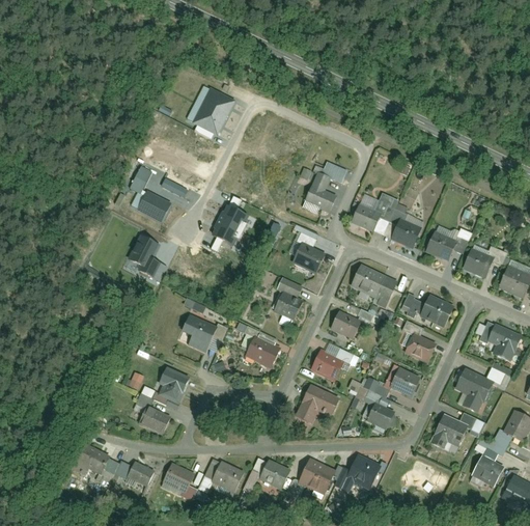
[(235,99),(212,86),(195,119),(219,131),(235,99)]
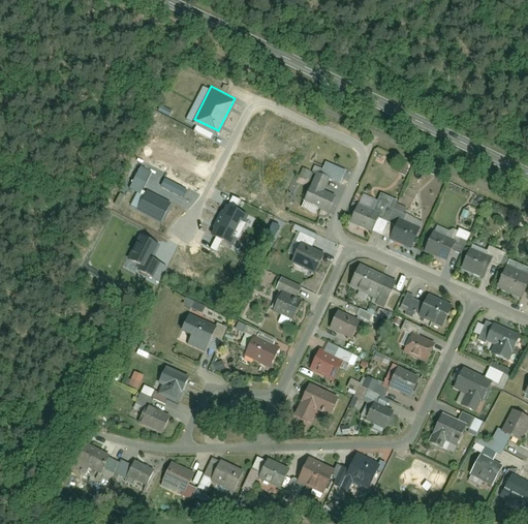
[(345,168),(325,161),(321,171),(341,178),(345,168)]
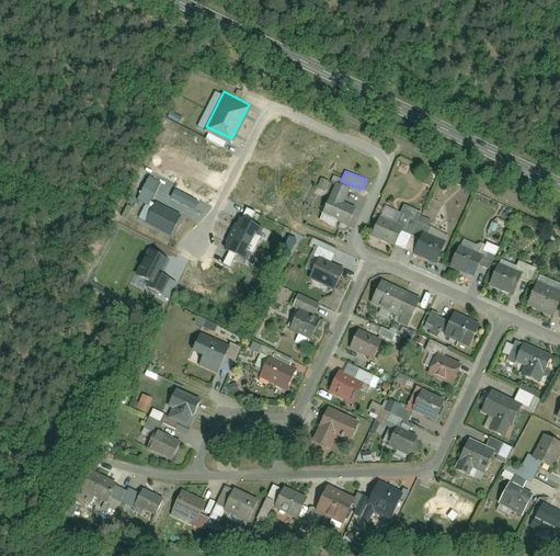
[(150,202),(162,179),(150,173),(138,196),(150,202)]
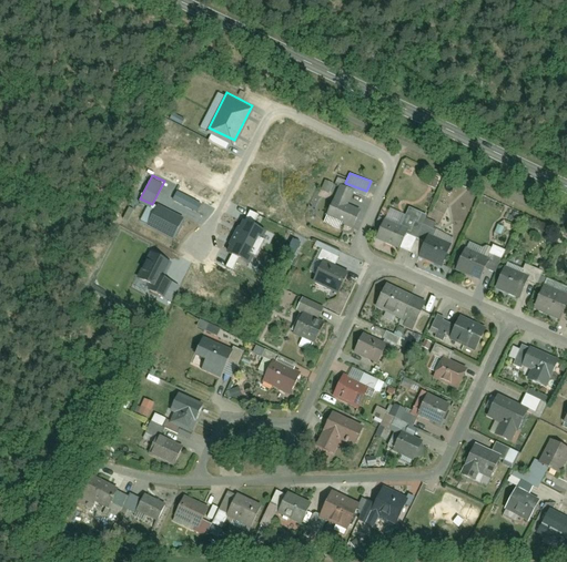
[(360,208),(345,202),(351,188),(338,183),(333,197),(331,196),(323,215),(352,227),(360,208)]
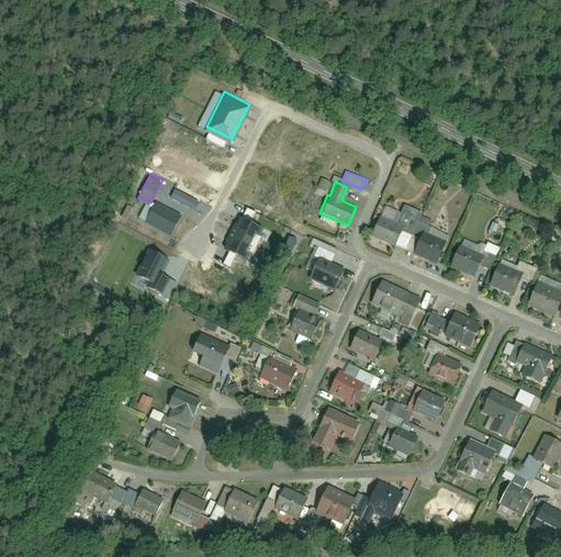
[(192,204),(197,197),(177,186),(172,195),(192,204)]
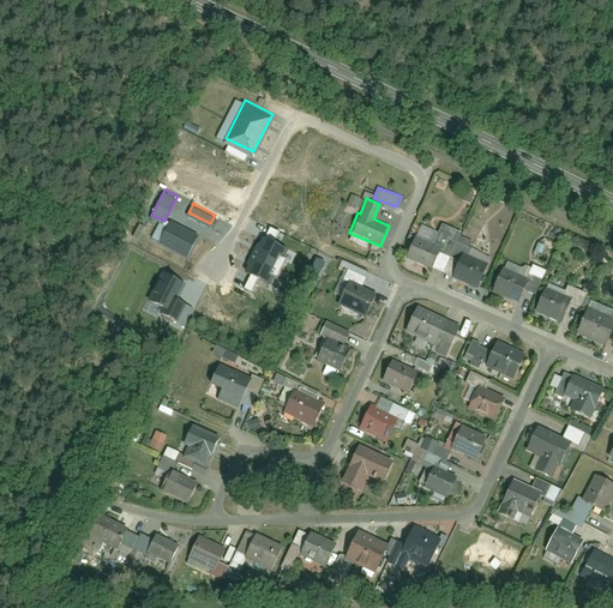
[(448,218),(443,230),(458,238),(464,224),(448,218)]
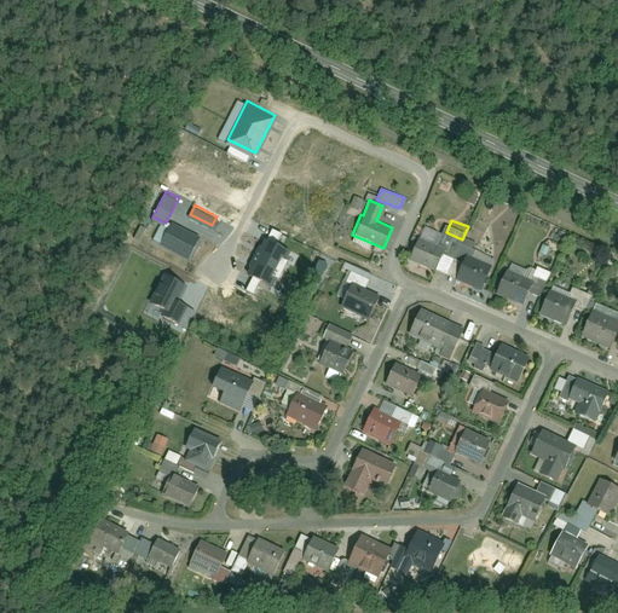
[(200,235),(173,221),(162,241),(190,254),(200,235)]
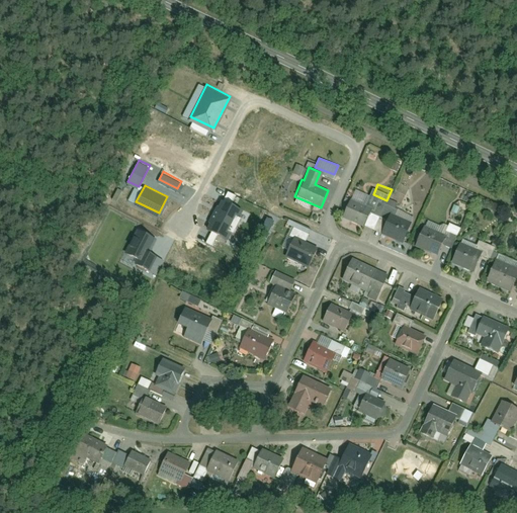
[(354,185),(350,195),(366,201),(370,191),(354,185)]
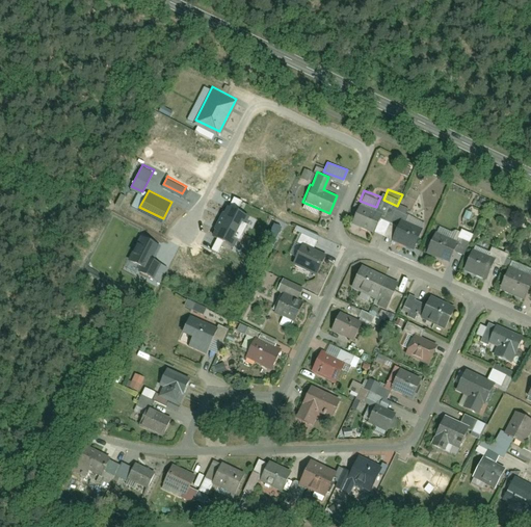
[(249,214),(230,204),(215,233),(234,243),(238,236),(241,238),(248,222),(246,220),(249,214)]
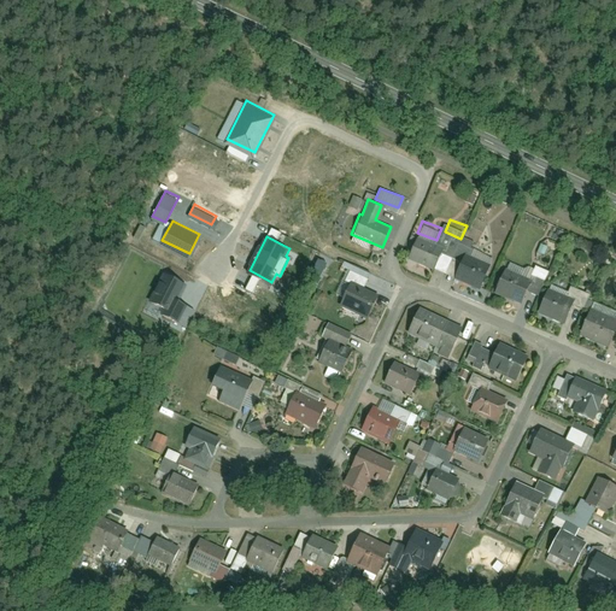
[(416,239),(408,256),(430,268),(440,251),(416,239)]
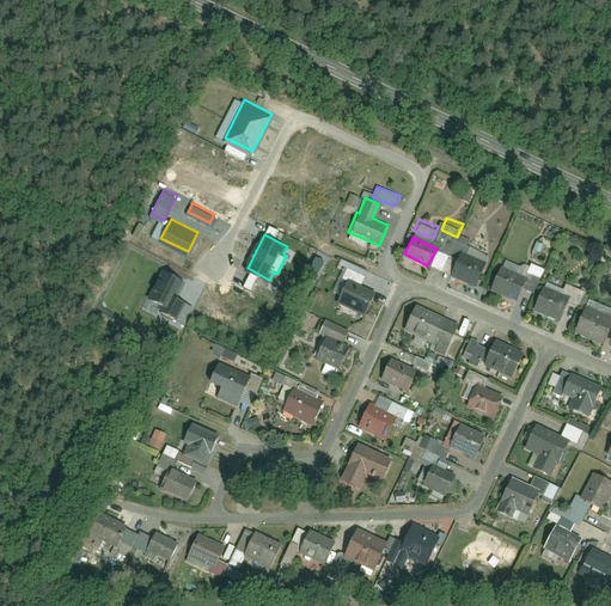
[(458,255),(450,274),(477,286),(484,265),(458,255)]
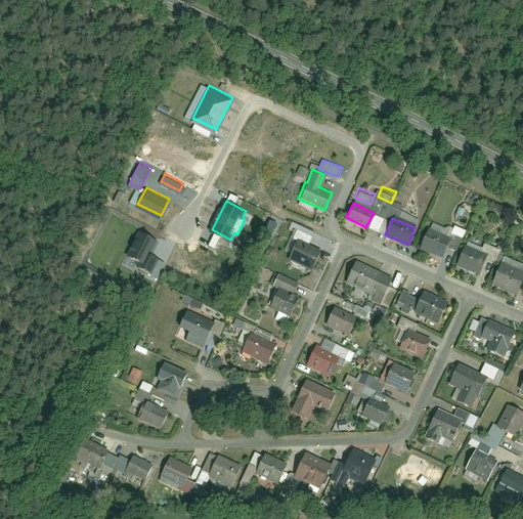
[(313,230),(296,222),(291,233),(308,242),(313,230)]
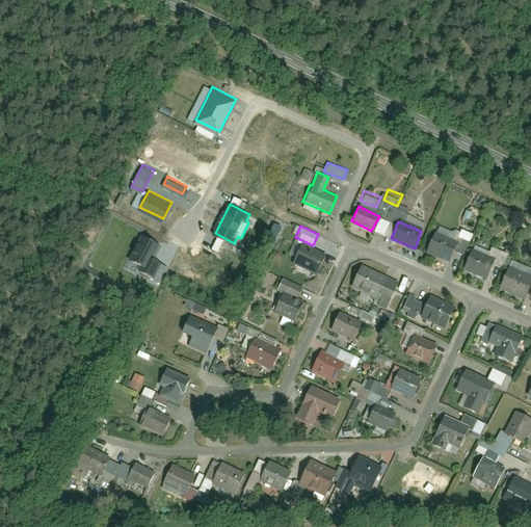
[(461,226),(457,235),(471,241),(475,232),(461,226)]
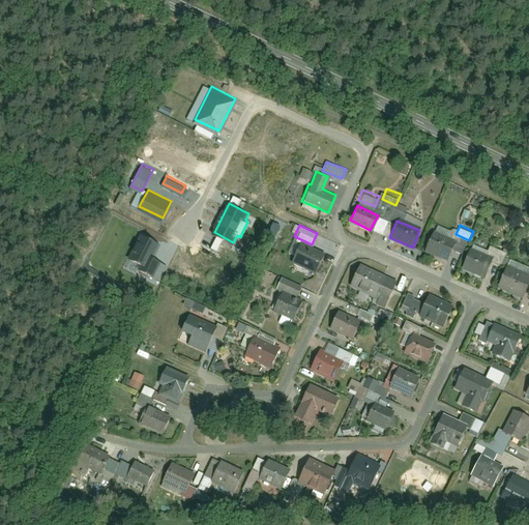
[(159,242),(142,233),(130,257),(148,265),(159,242)]
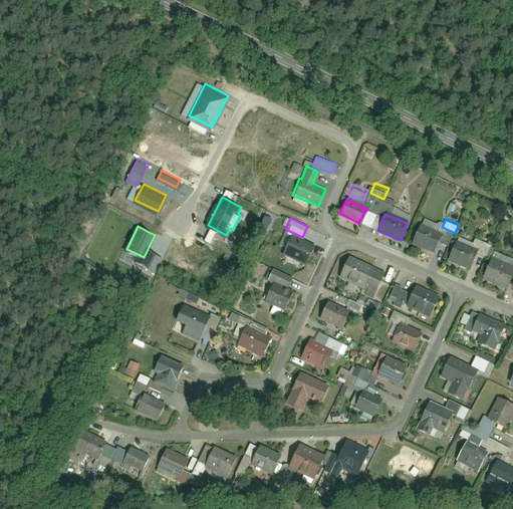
[(418,227),(411,243),(432,253),(440,238),(418,227)]
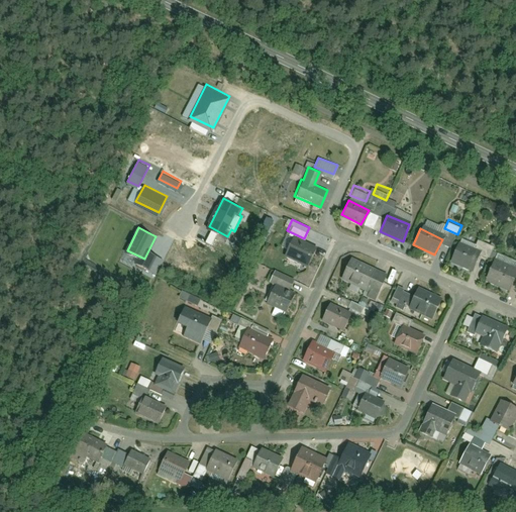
[(226,245),(202,233),(186,267),(210,279),(226,245)]
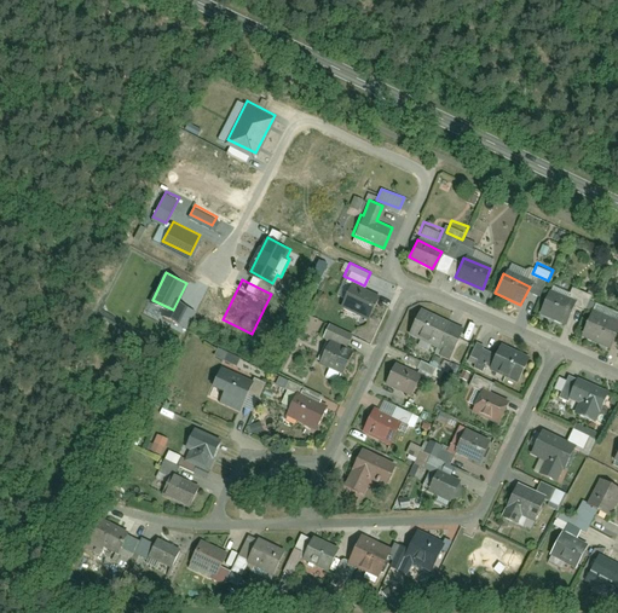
[(350,284),(341,306),(369,317),(377,296),(350,284)]
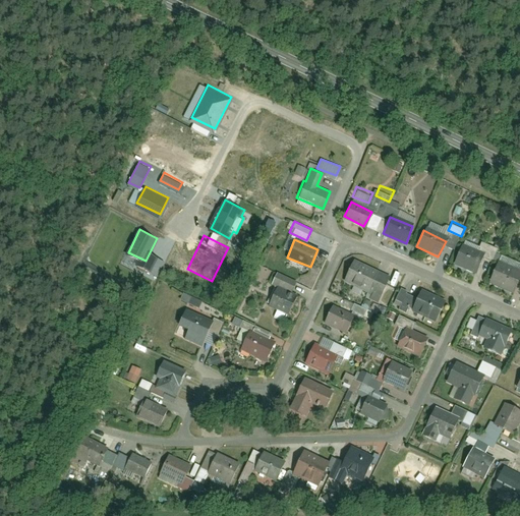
[(460,245),(453,262),(476,273),(484,256),(460,245)]
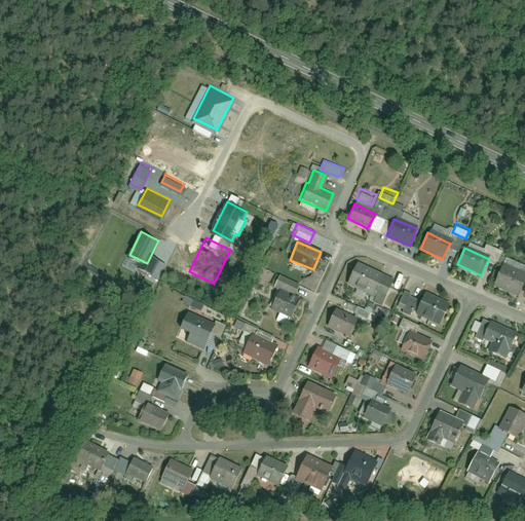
[(361,260),(348,284),(383,301),(396,276),(361,260)]
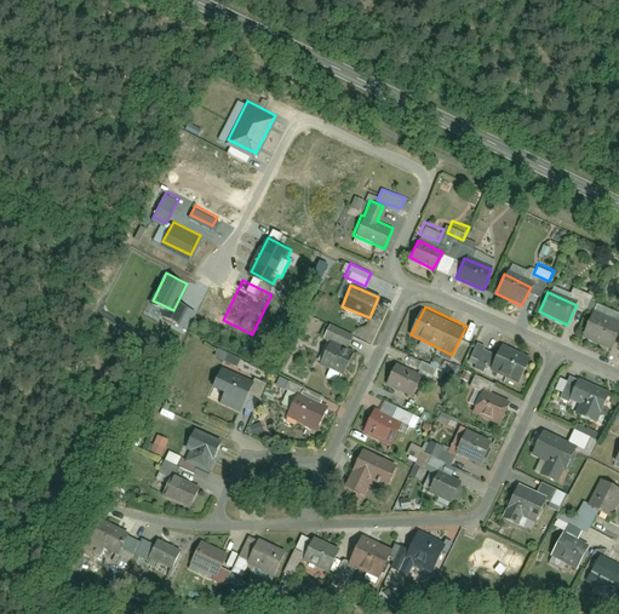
[(591,314),(583,334),(611,346),(618,328),(618,326),(591,314)]
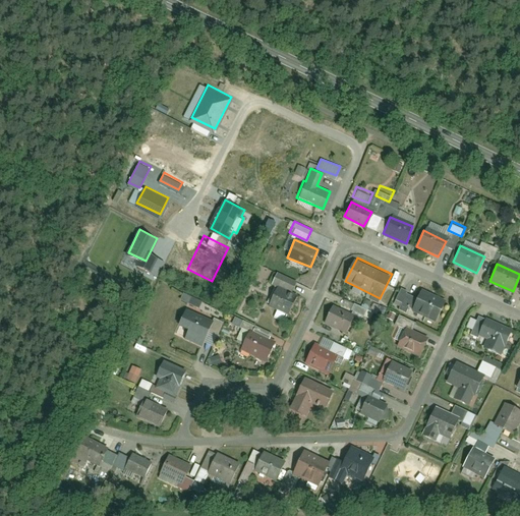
[(274,275),(269,284),(288,292),(292,283),(274,275)]
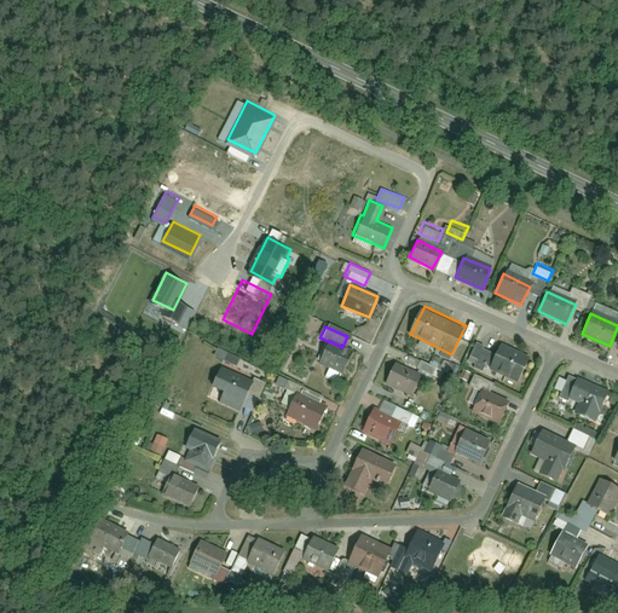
[(477,339),(469,354),(480,359),(486,343),(477,339)]
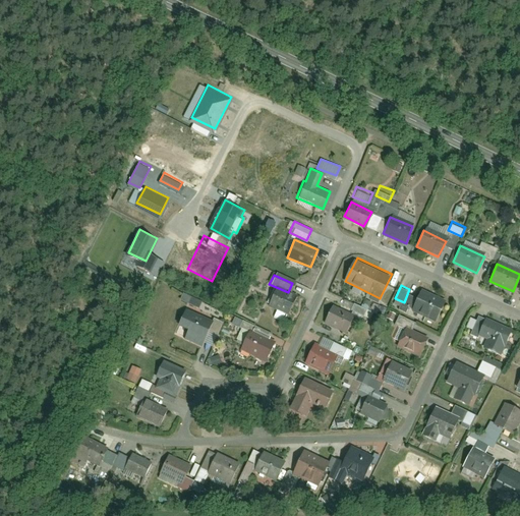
[(419,285),(409,305),(436,319),(447,298),(419,285)]
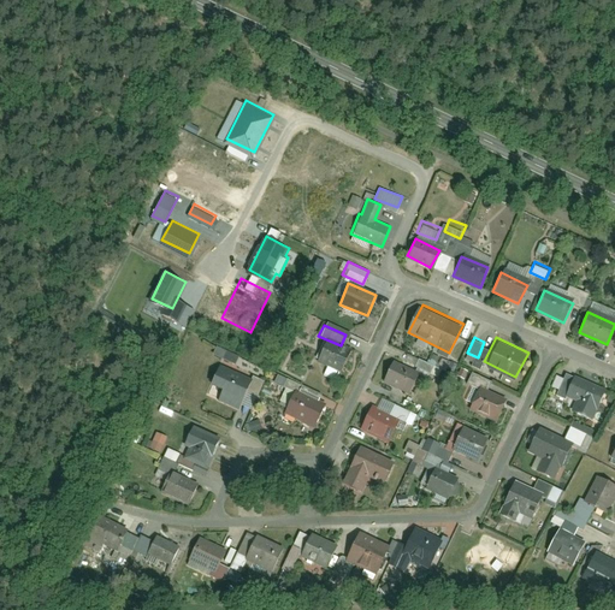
[(323,341),(314,361),(339,372),(348,351),(323,341)]
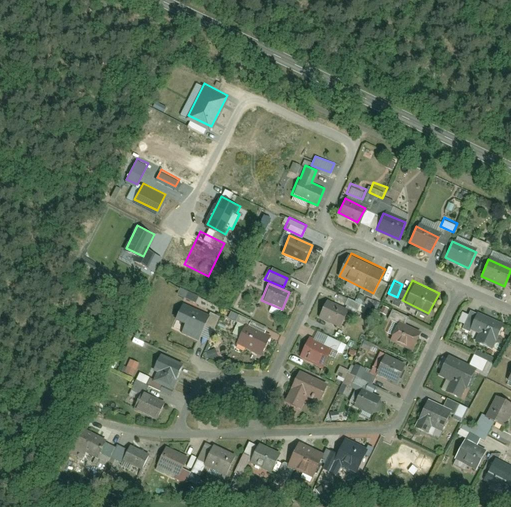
[(324,299),(317,318),(341,328),(349,310),(324,299)]
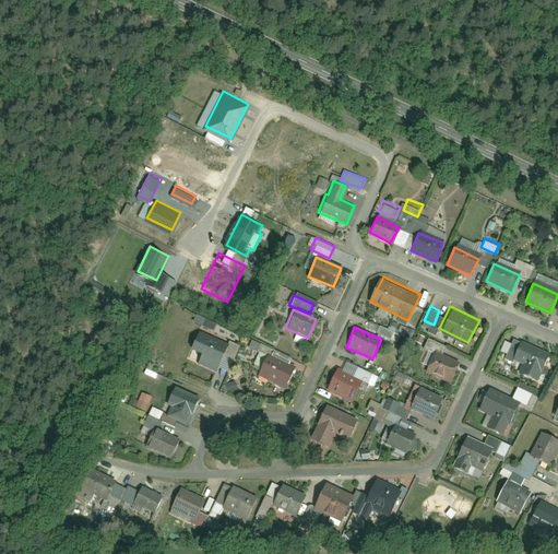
[(197,328),(189,349),(198,352),(194,358),(213,366),(216,360),(218,361),(227,340),(197,328)]
